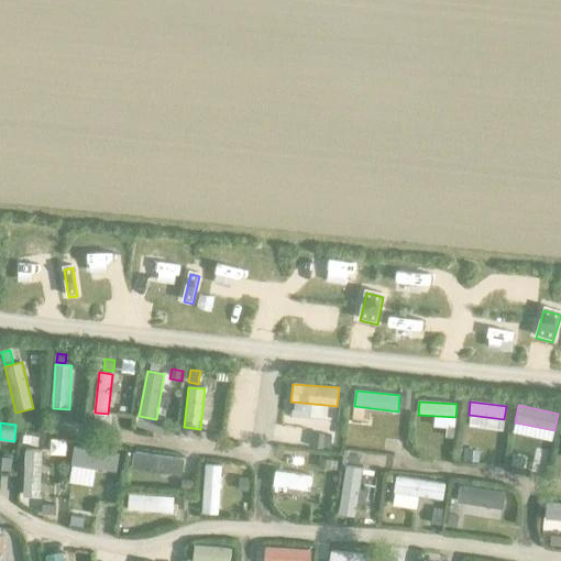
[(117,471),(120,453),(74,447),(72,464),(117,471)]
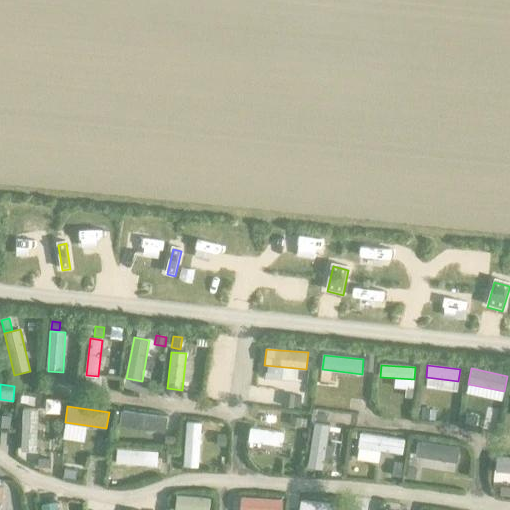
[(36,452),(38,410),(23,409),(21,452),(36,452)]
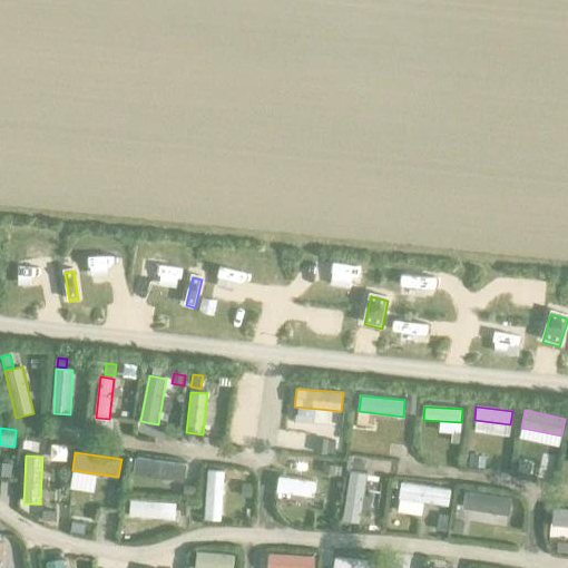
[(184,482),(187,464),(136,458),(134,475),(184,482)]
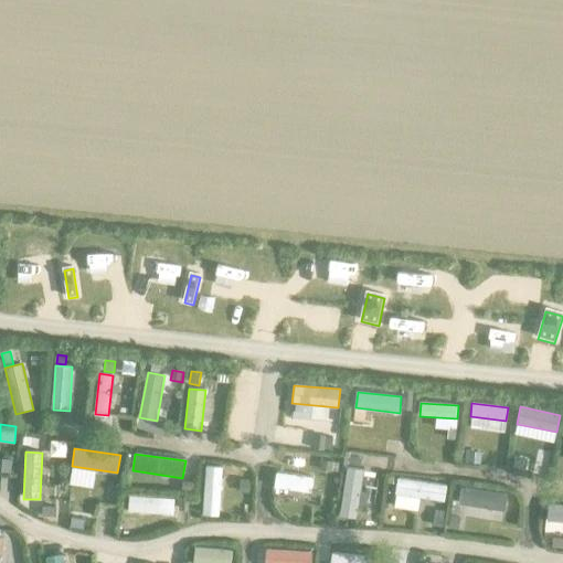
[(12,460),(2,459),(1,474),(11,475),(12,460)]
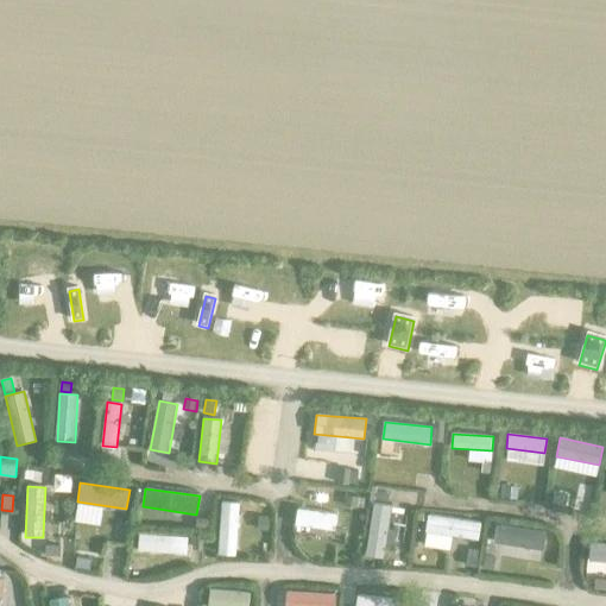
[(237,556),(239,503),(221,502),(219,555),(237,556)]
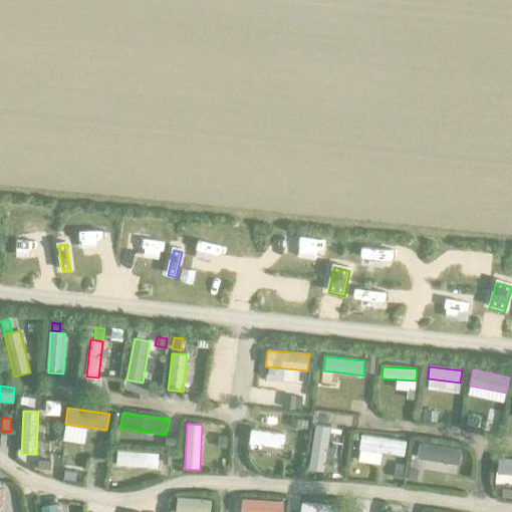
[(323,472),(330,428),(315,425),(308,469),(323,472)]
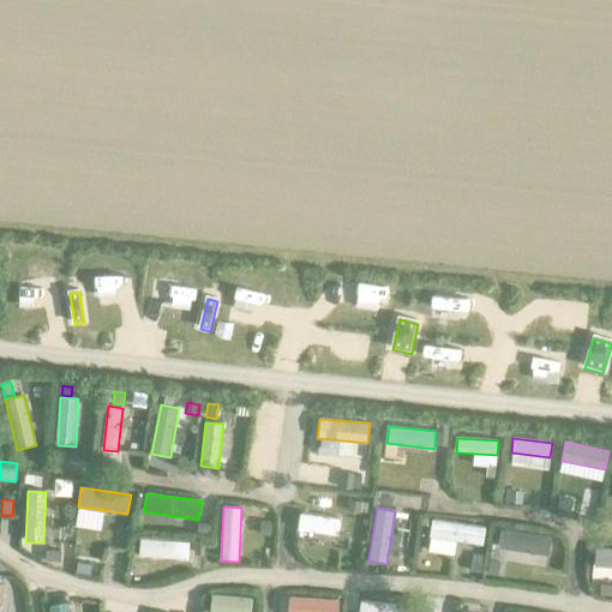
[(337,538),(340,520),(300,514),(298,532),(337,538)]
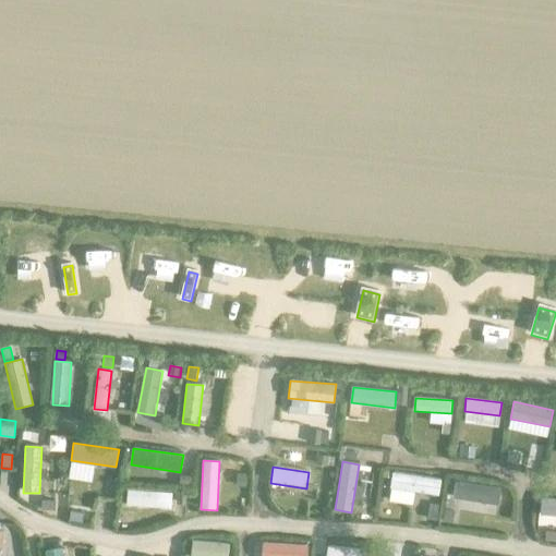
[(440,480),(391,473),(389,490),(438,496),(440,480)]
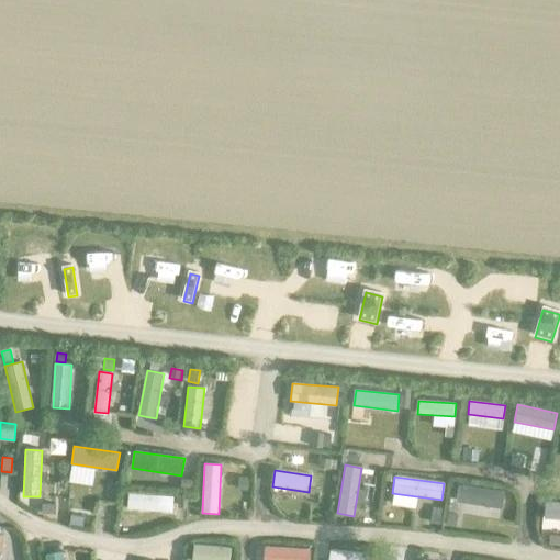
[(250,479),(239,478),(238,491),(249,492),(250,479)]
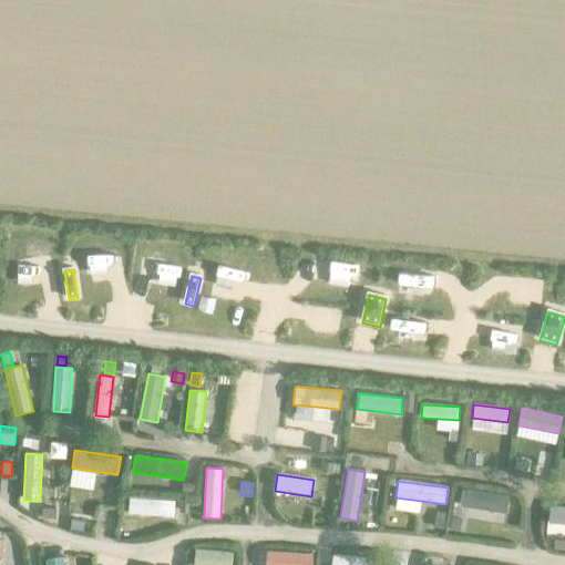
[(195,495),(196,485),(184,484),(183,494),(195,495)]
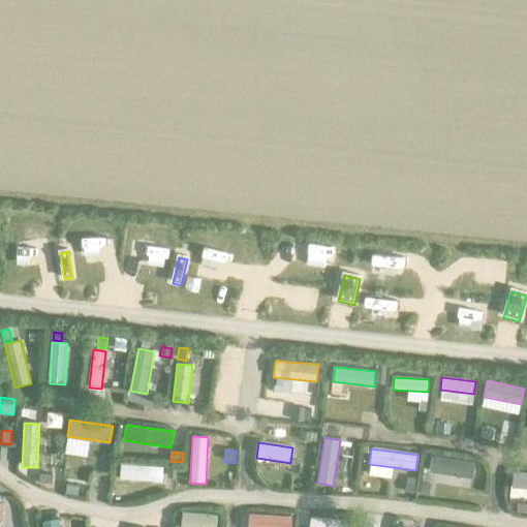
[(474,462),(432,456),(429,472),(471,478),(474,462)]
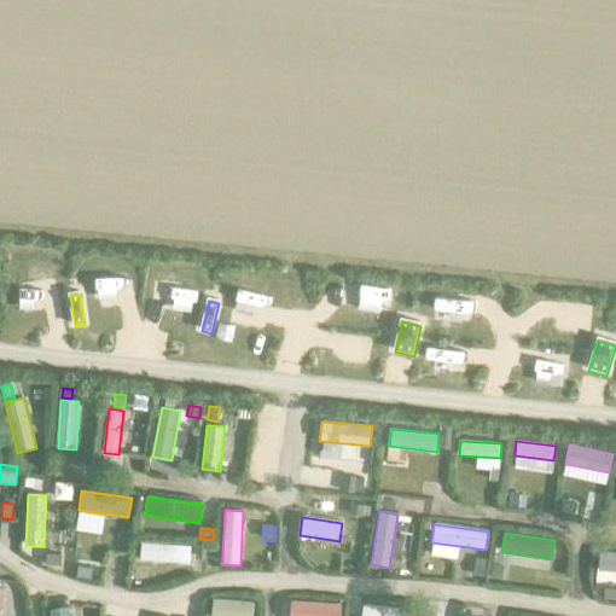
[(190,564),(191,546),(141,544),(140,562),(190,564)]
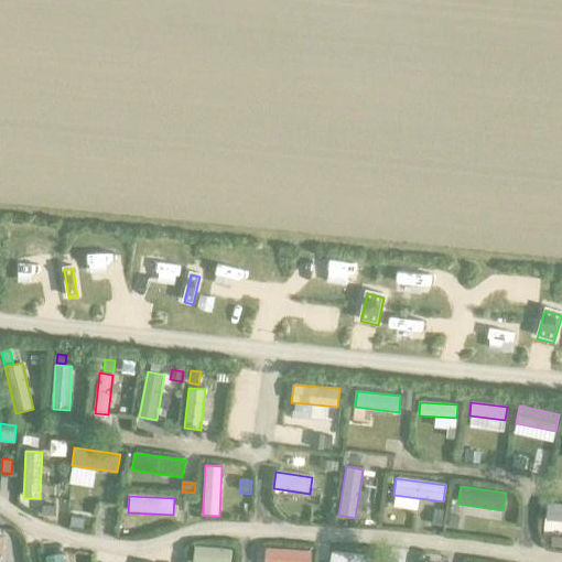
[(190,501),(180,500),(179,510),(190,511),(190,501)]
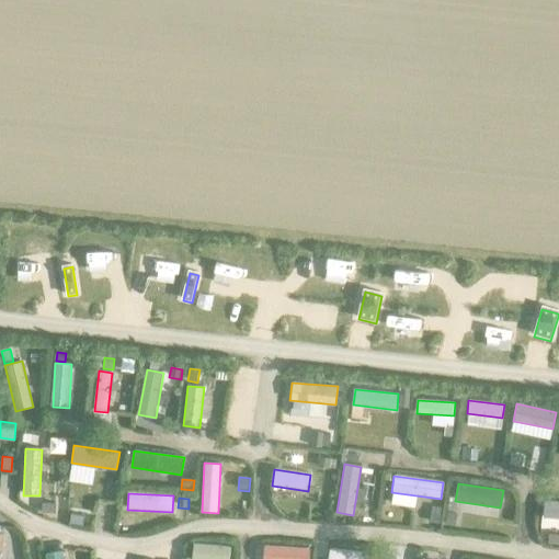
[(558,501),(544,500),(543,517),(558,518),(558,501)]
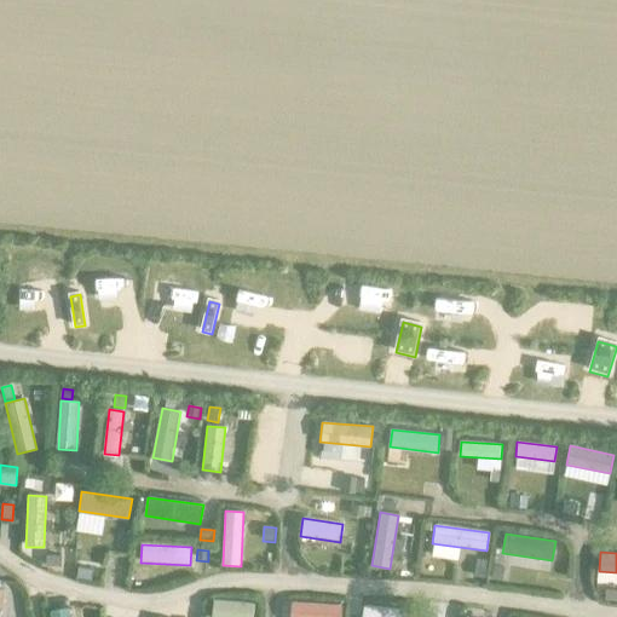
[(63,566),(63,557),(47,555),(47,566),(63,566)]
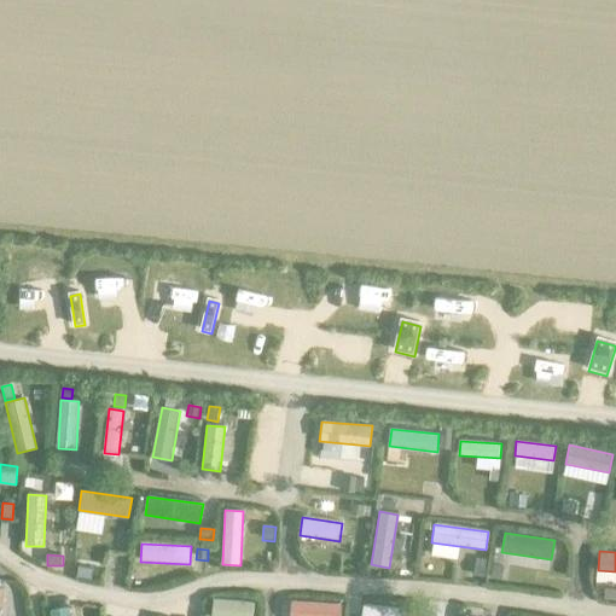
[(94,570),(77,567),(76,577),(92,581),(94,570)]
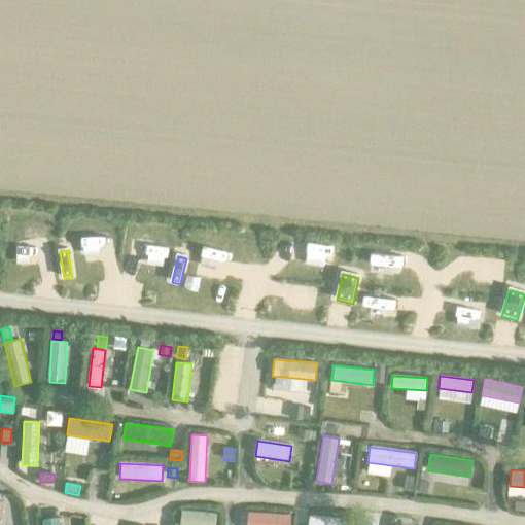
[(215,524),(217,514),(182,511),(181,524),(215,524)]
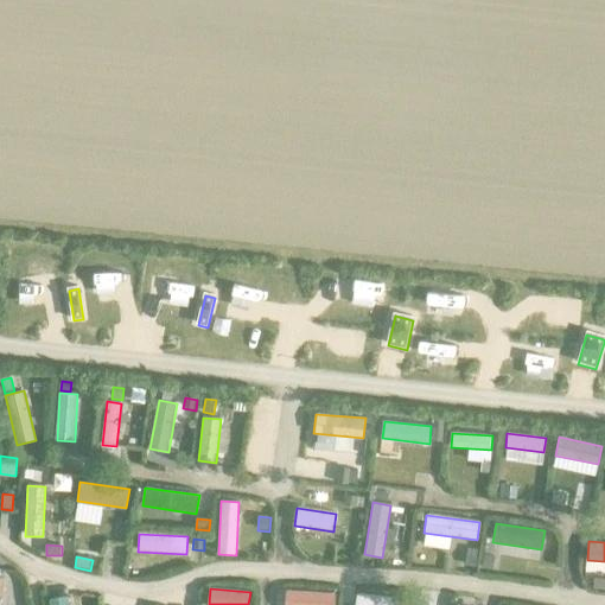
[(333,604),(335,593),(285,591),(284,604),(333,604)]
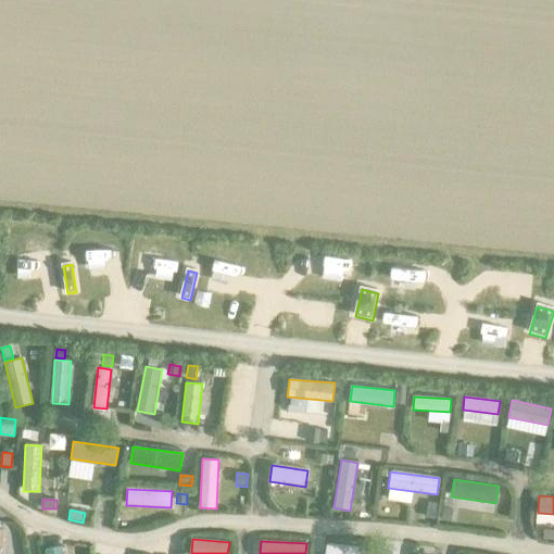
[(364,553),(365,549),(326,544),(325,553),(364,553)]
